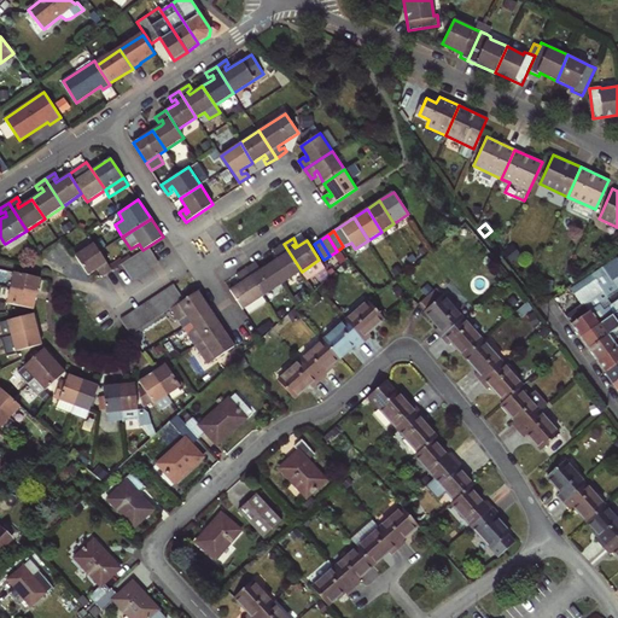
[(75,256),(88,275),(98,270),(100,268),(103,272),(99,273),(101,277),(112,270),(94,244),(75,256)]
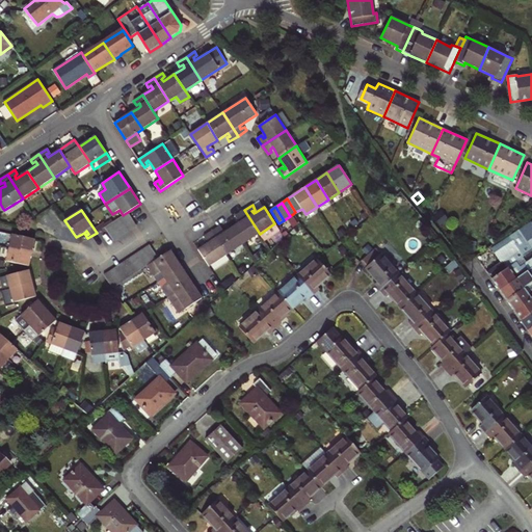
[(240,222),(233,227),(244,244),(260,234),(244,210),(236,216),(238,219),(241,218),(242,220),(240,222)]
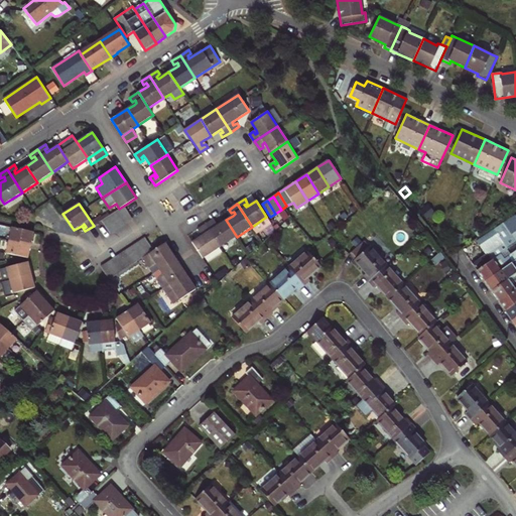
[(426,205),(419,211),(425,219),(433,213),(426,205)]
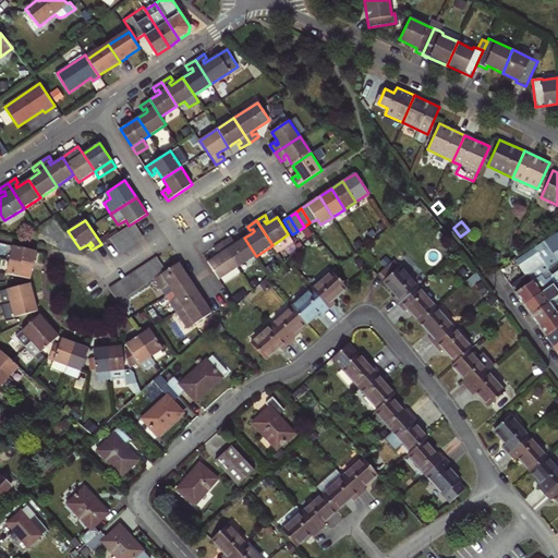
[(129,226),(129,227),(137,240),(143,235),(134,222),(129,226)]
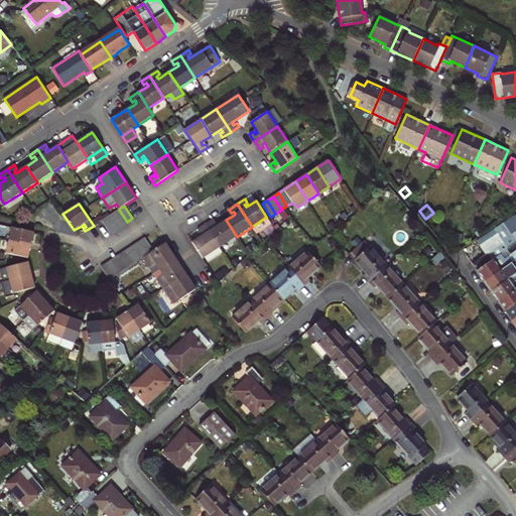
[(119,210),(113,213),(121,226),(127,222),(119,210)]
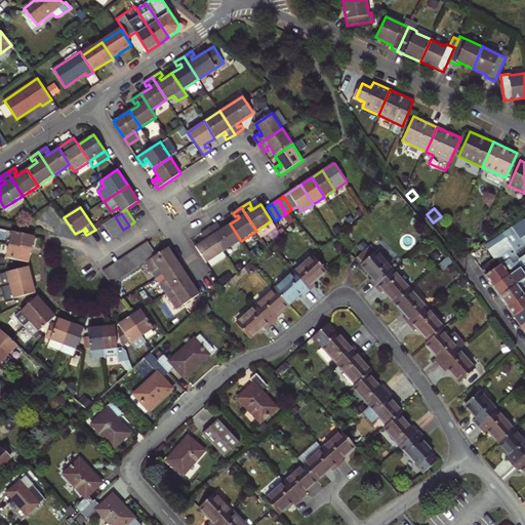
[(123,230),(115,216),(110,220),(118,234),(123,230)]
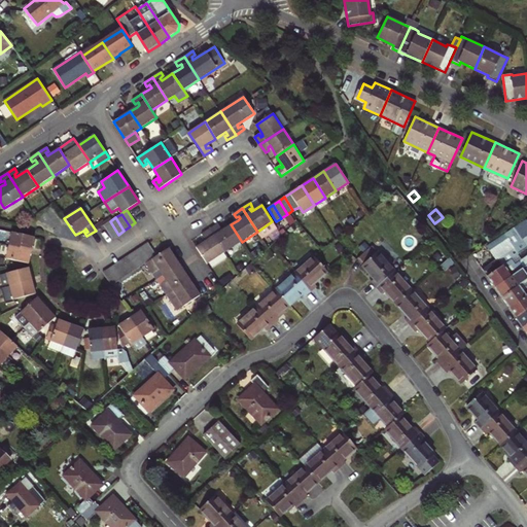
[(526,218),(488,245),(497,259),(495,261),(483,270),(487,275),(510,258),(514,256),(526,246),(526,218)]
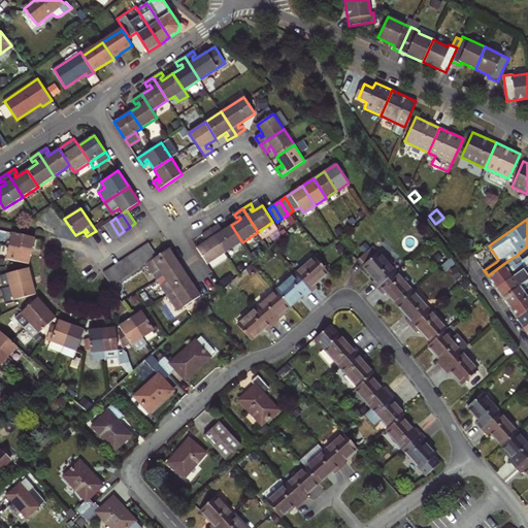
[(119,235),(110,222),(104,226),(112,238),(119,235)]
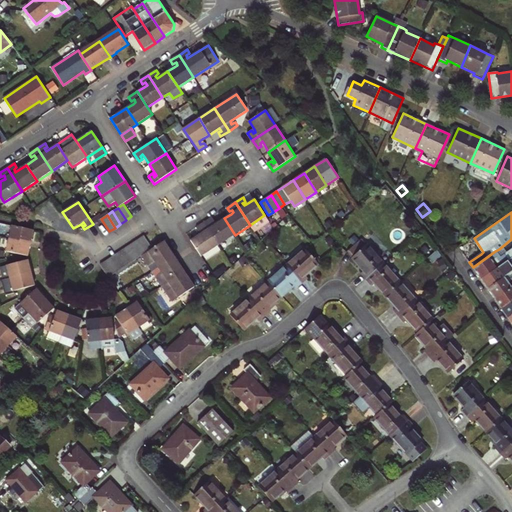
[(452,216),(444,222),(449,228),(457,222),(452,216)]
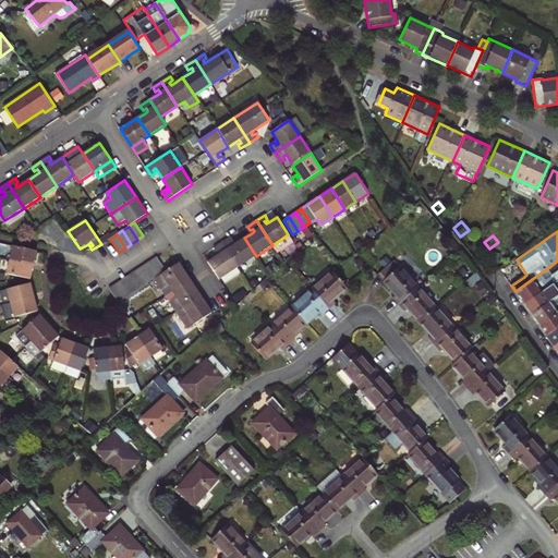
[(231,237),(222,242),(239,267),(256,256),(244,238),(235,244),(232,245),(231,243),(234,242),(231,237)]
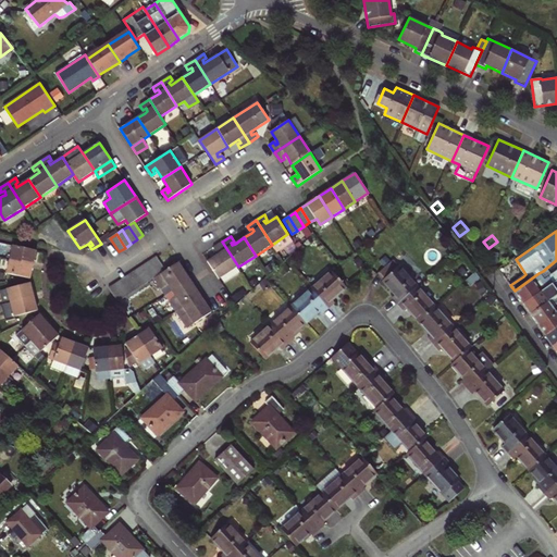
[(238,267),(222,242),(213,248),(215,252),(219,250),(221,254),(218,255),(208,261),(220,279),(238,267)]
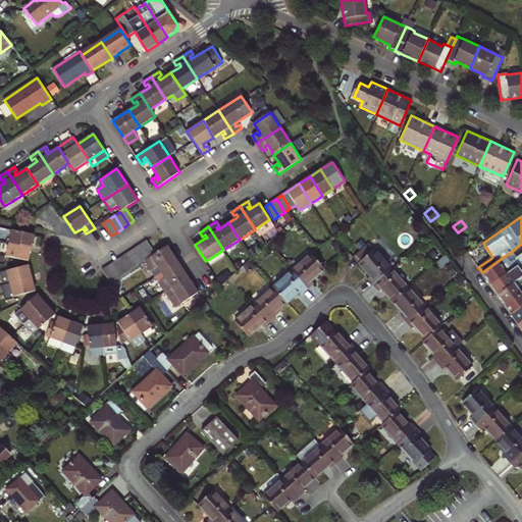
[(35,236),(12,230),(10,244),(32,249),(35,236)]
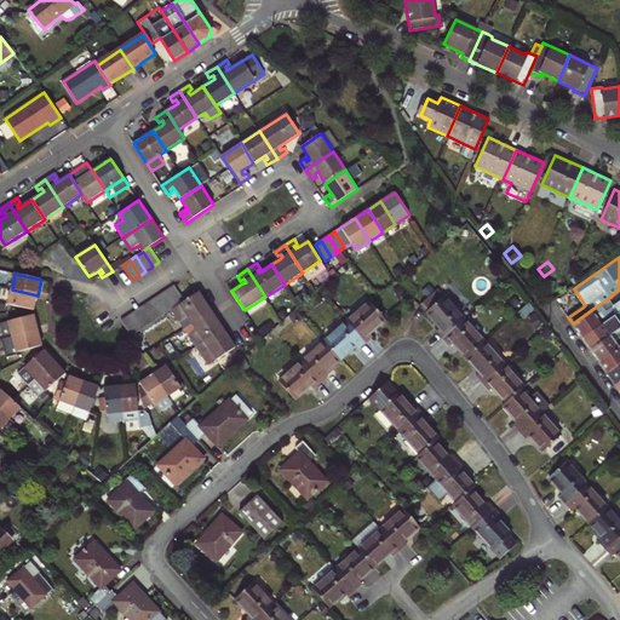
[(176,286),(168,290),(178,305),(185,302),(176,286)]
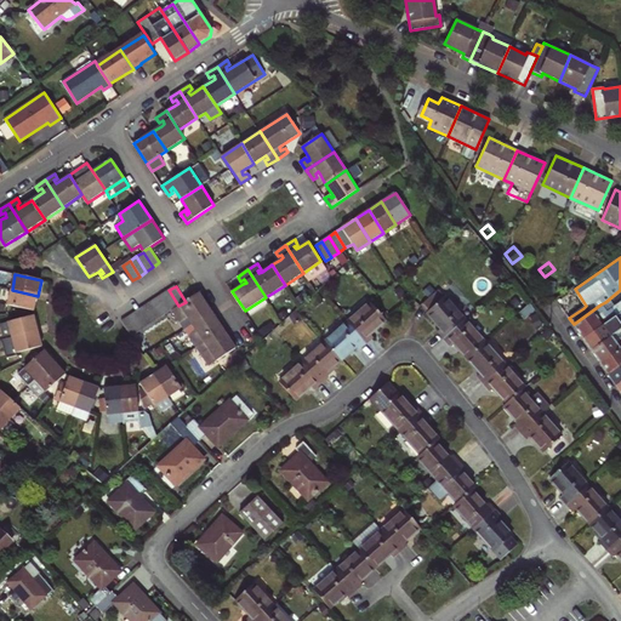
[(586,306),(575,289),(571,291),(584,308),(586,306)]
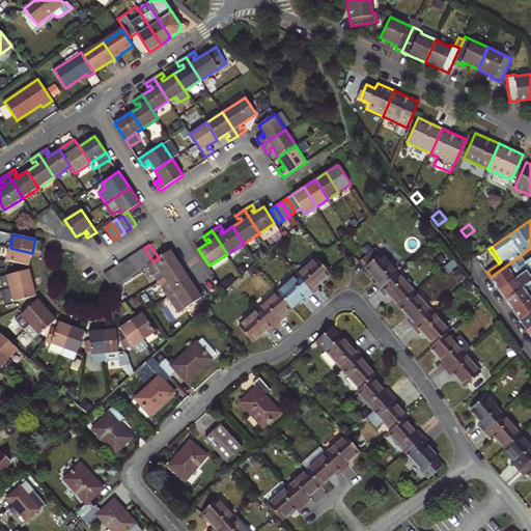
[(10,248),(7,260),(29,266),(32,253),(10,248)]
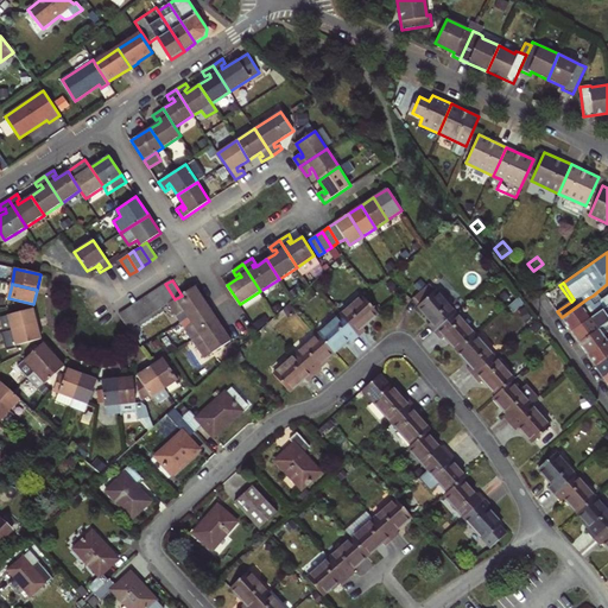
[(165,284),(158,289),(169,304),(175,299),(165,284)]
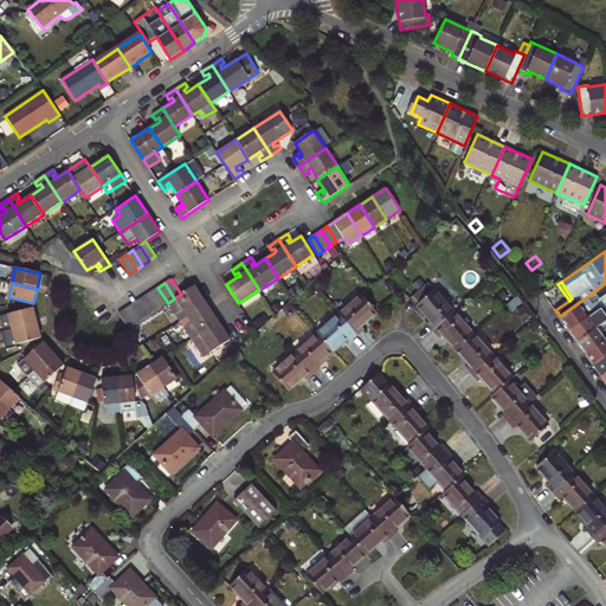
[(429,323),(434,330),(455,313),(429,283),(413,296),(420,303),(418,305),(431,321),(429,323)]
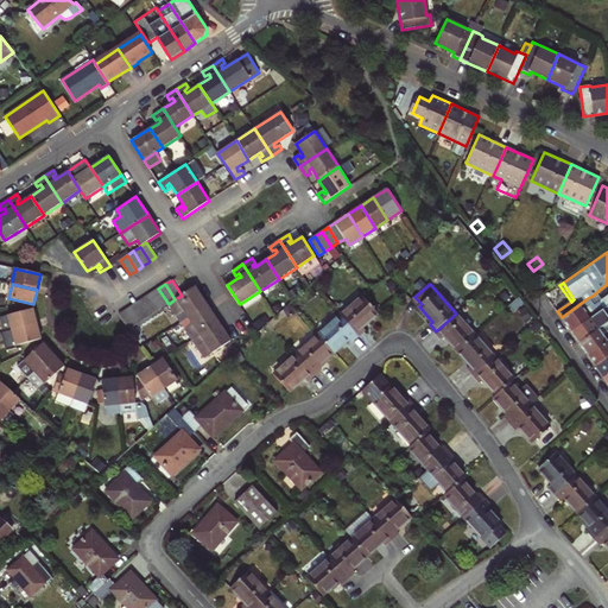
[(169,304),(181,322),(207,304),(195,286),(182,296),(175,299),(169,304)]
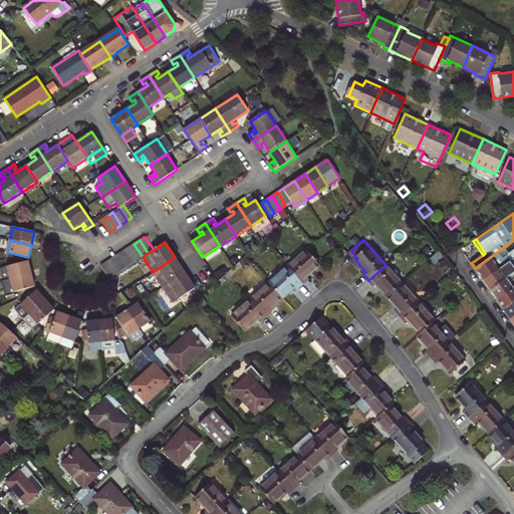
[(134,244),(129,248),(137,261),(143,257),(134,244)]
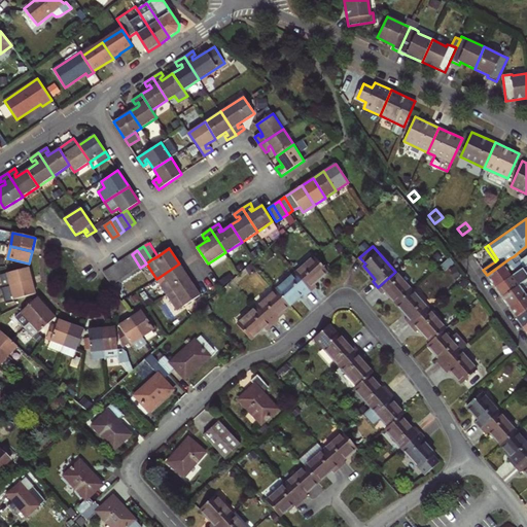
[(132,254),(126,257),(134,271),(140,268),(132,254)]
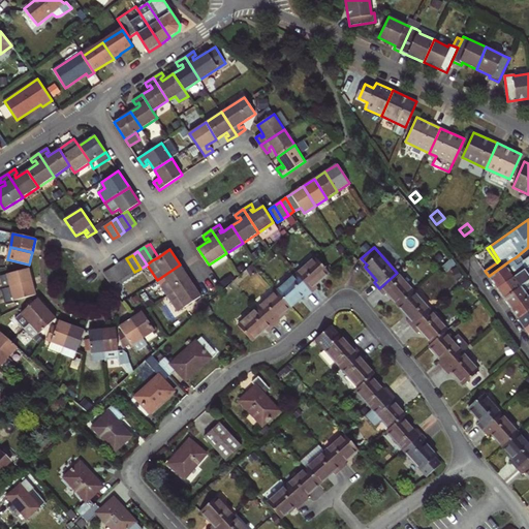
[(489,276),(497,288),(520,272),(528,265),(528,256),(520,263),(516,266),(511,259),(489,276)]
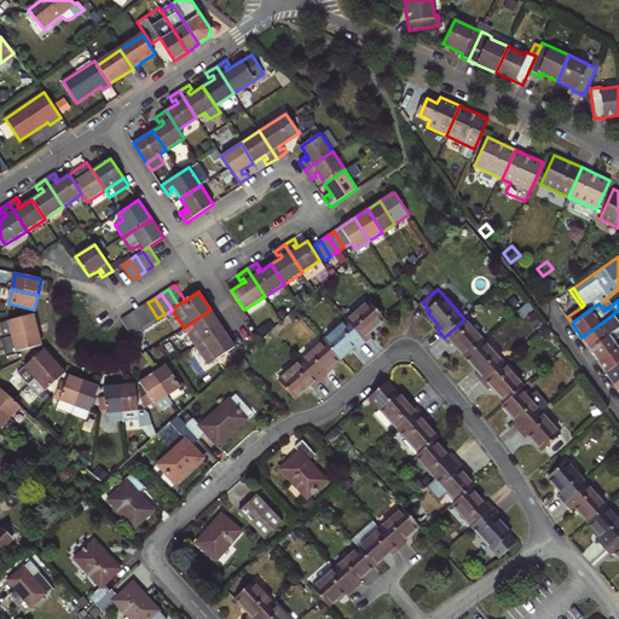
[(347,320),(365,342),(374,336),(370,333),(385,319),(369,301),(347,320)]
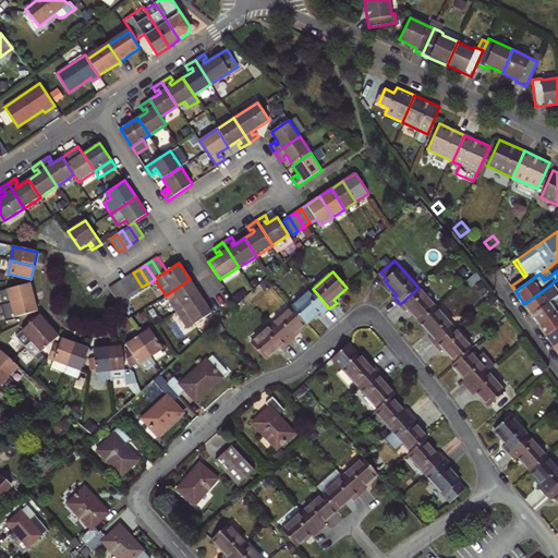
[(133,273),(128,277),(137,290),(142,287),(133,273)]
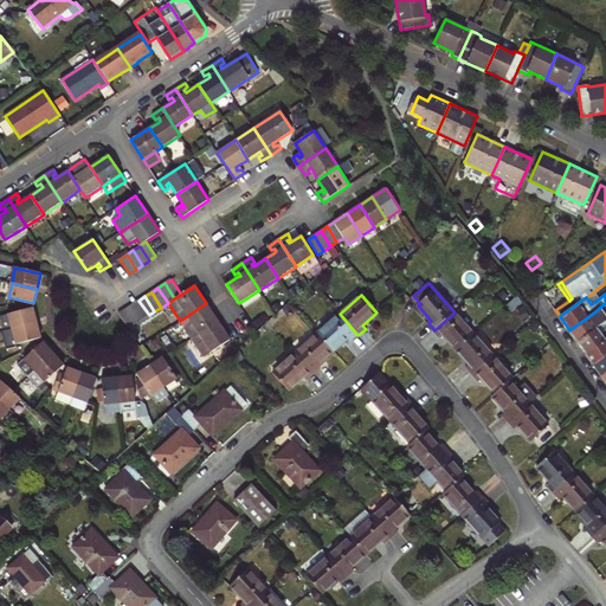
[(522,302),(517,297),(507,305),(511,311),(522,302)]
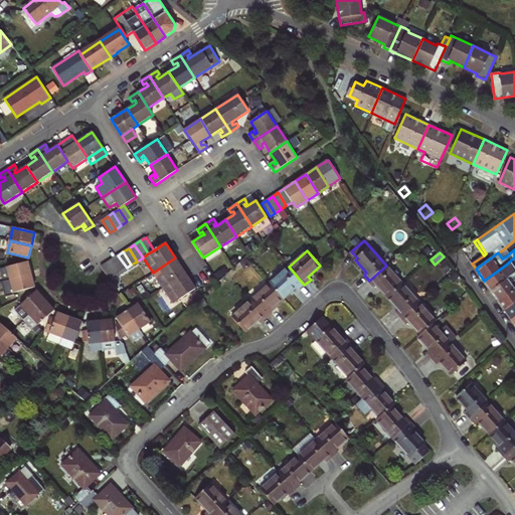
[(118,255),(112,259),(121,272),(127,268),(118,255)]
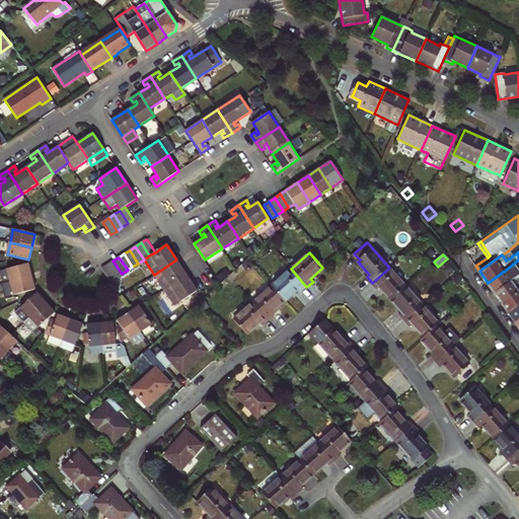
[(176,260),(154,275),(164,290),(187,275),(176,260)]
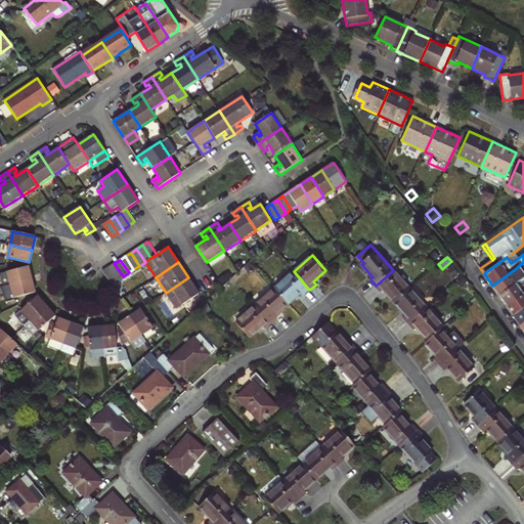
[(114,263),(108,267),(117,280),(123,276),(114,263)]
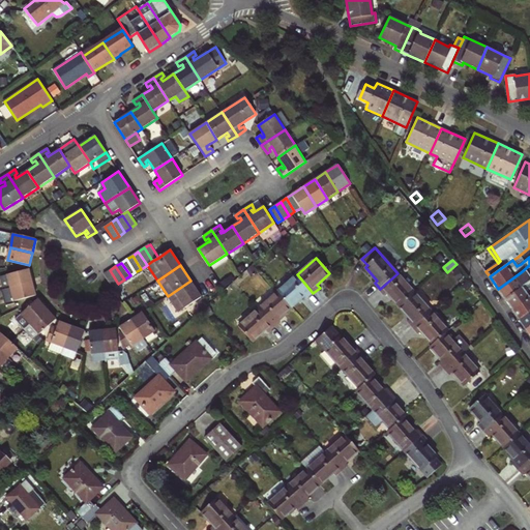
[(33,283),(30,269),(0,276),(0,280),(3,290),(33,283)]
